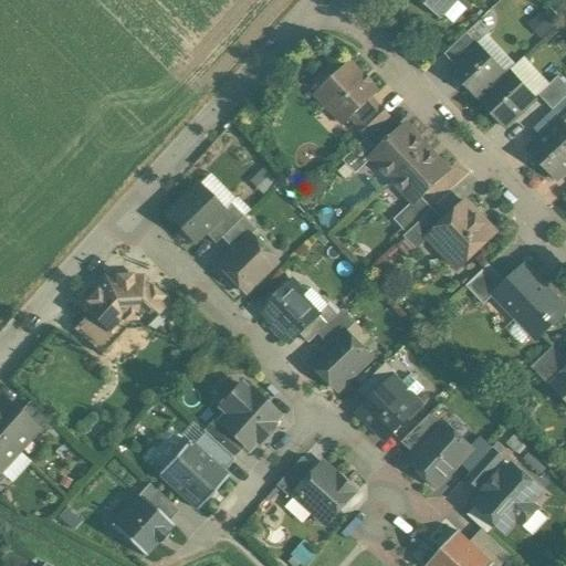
[(420,0),(442,19),(458,0),(420,0)]
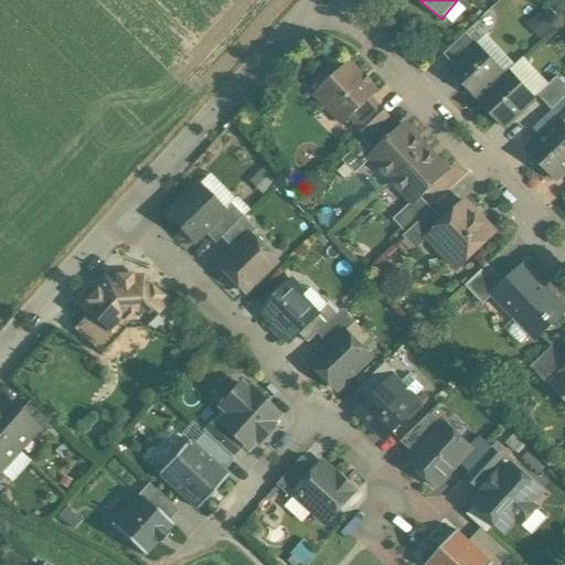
[(465,34),(444,54),(455,66),(477,45),(465,34)]
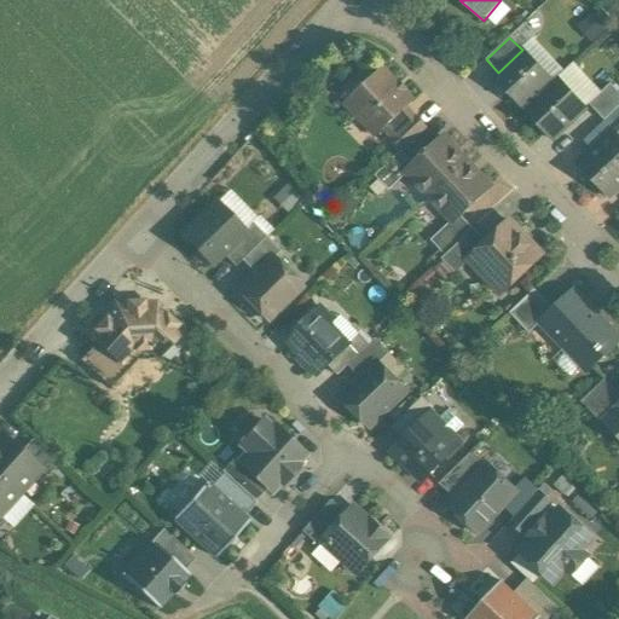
[(554,81),(522,50),(498,73),(492,77),(524,110),(554,81)]
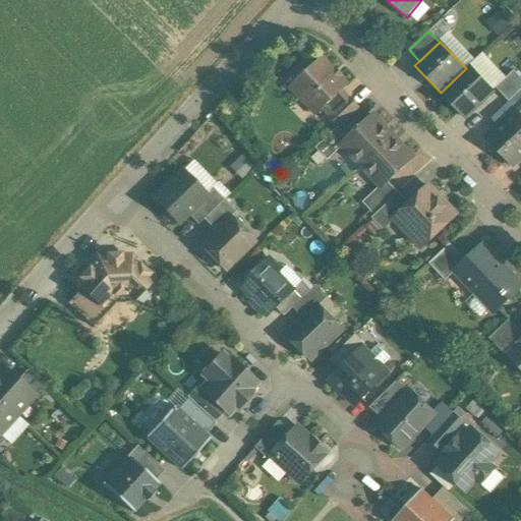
[(346,87),(320,59),(294,83),(294,90),(301,98),(303,98),(319,113),(323,109),(330,116),(349,98),(342,91),(346,87)]
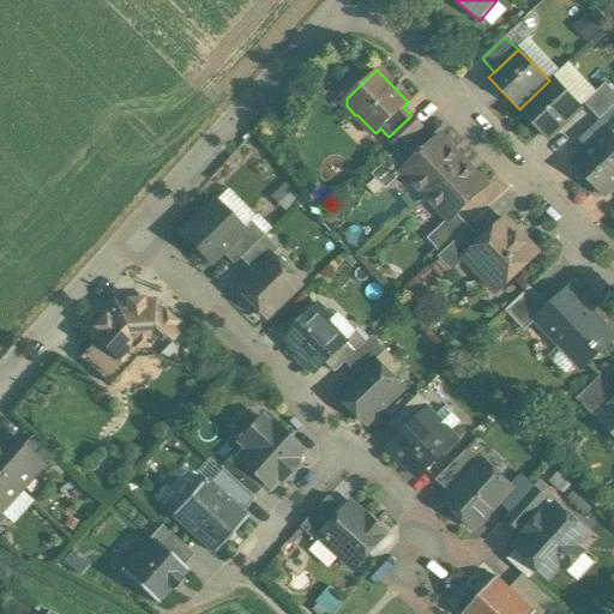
[(549,80),(519,109),(548,138),(579,108),(552,78),(549,80)]
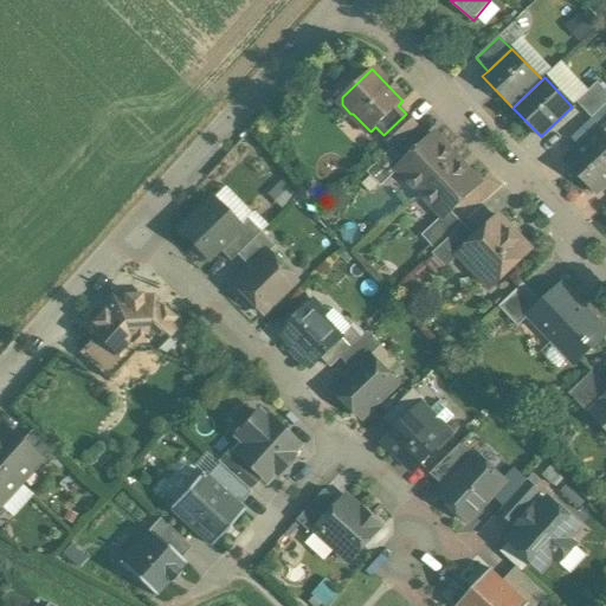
[(605,91),(598,83),(578,102),(592,117),(605,104),(605,91)]
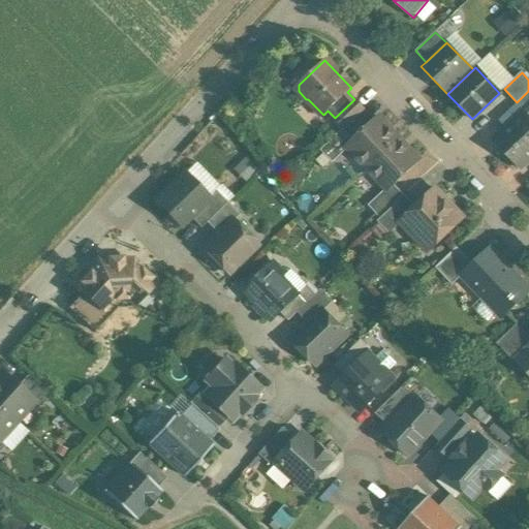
[(335,118),(334,119),(343,129),(365,109),(354,98),(354,99),(335,118)]
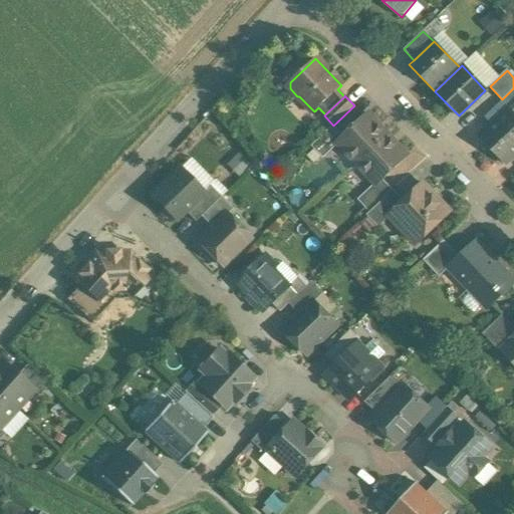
[(513,112),(510,108),(480,138),(504,164),(513,155),(513,112)]
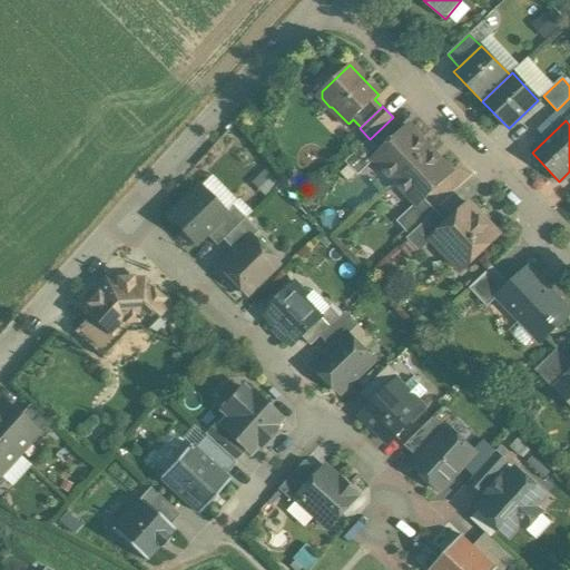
[(382,151),(375,158),(375,159),(396,182),(430,149),(409,126),(382,151)]
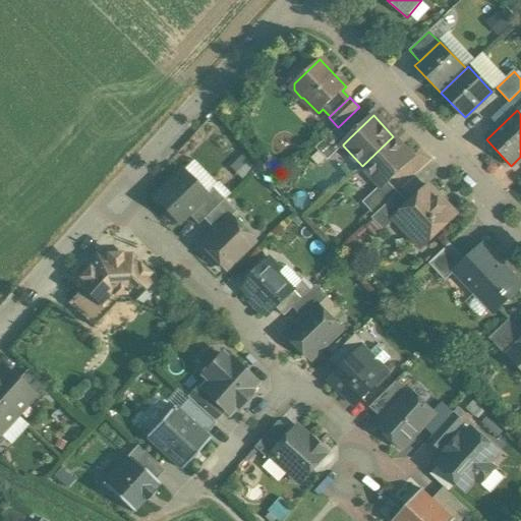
[(338,127),(315,148),(328,161),(343,146),(343,145),(349,138),(338,127)]
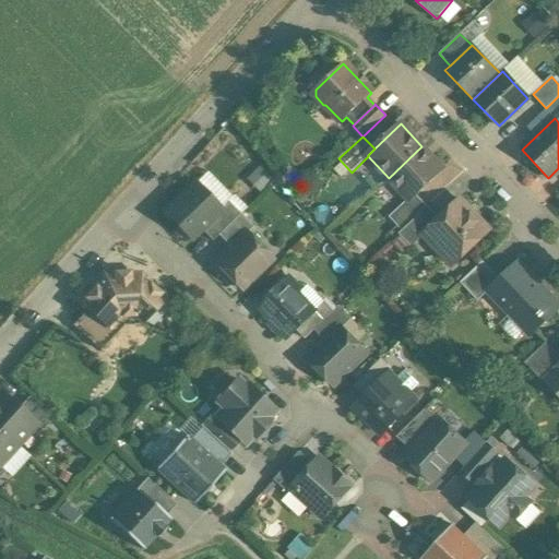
[(421,146),(389,178),(408,199),(409,200),(416,194),(442,168),(421,146)]
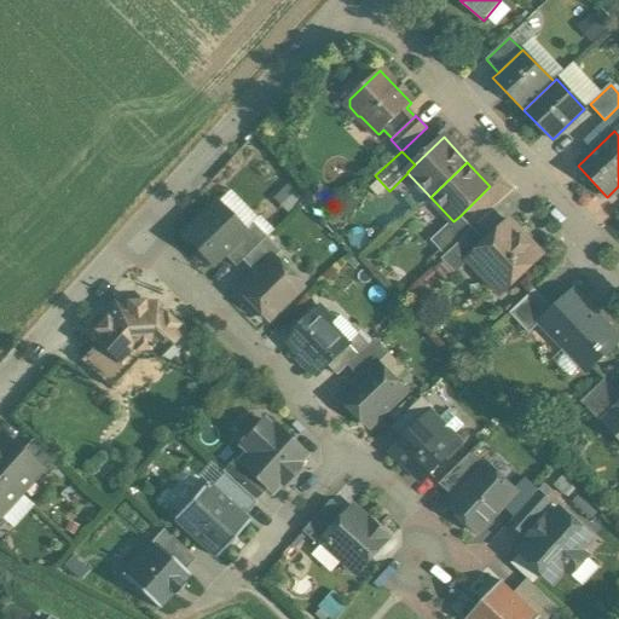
[(214,202),(181,233),(212,265),(223,255),(244,233),(243,232),(214,202)]
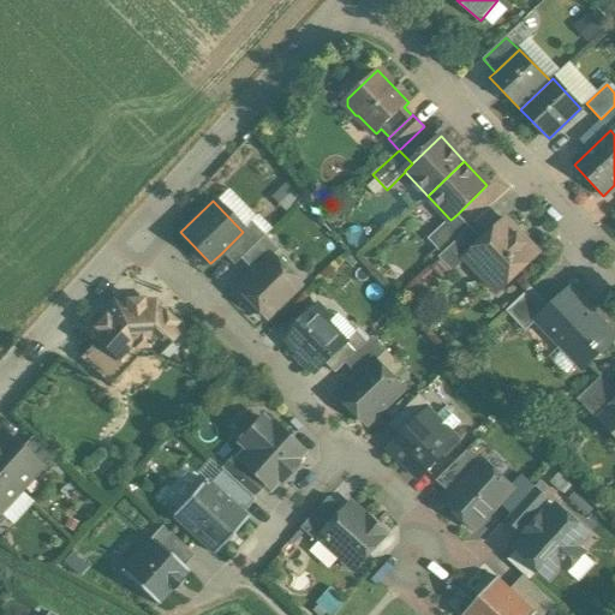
[(449,219),(428,239),(442,254),(470,227),(458,214),(451,220),(449,219)]
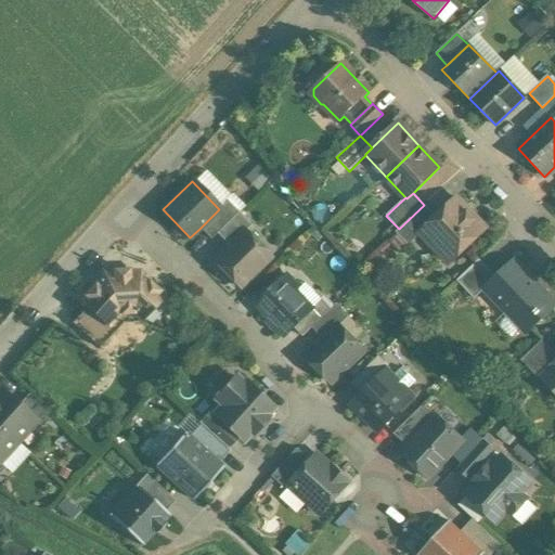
[(436,218),(424,230),(425,230),(436,241),(431,245),(449,263),(486,229),(457,198),(436,218)]
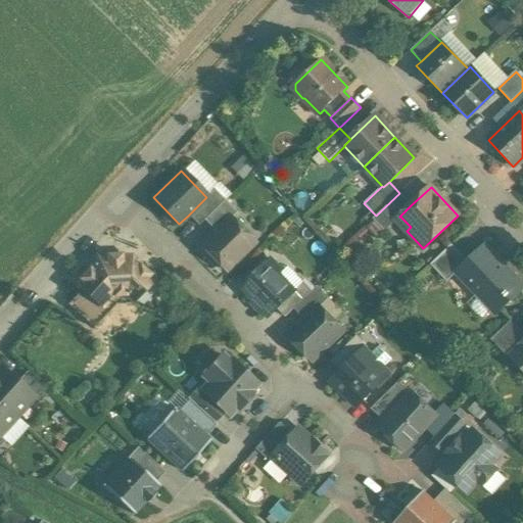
[(214,189),(205,196),(206,197),(188,216),(198,226),(203,220),(224,200),(214,189)]
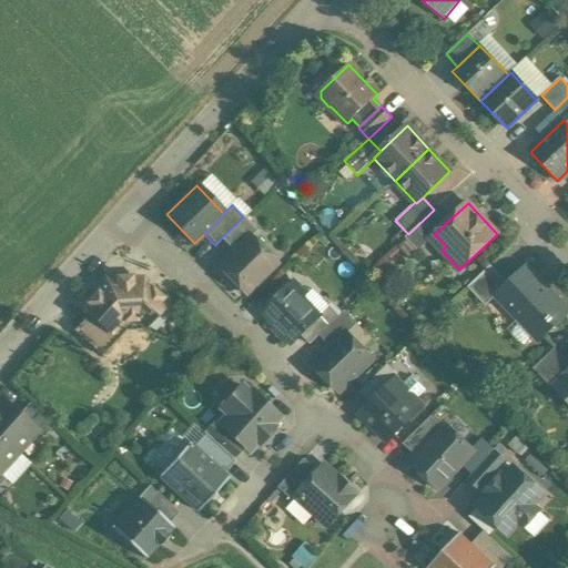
[(408,234),(405,237),(418,251),(435,235),(434,235),(446,223),(434,210),(408,234)]
